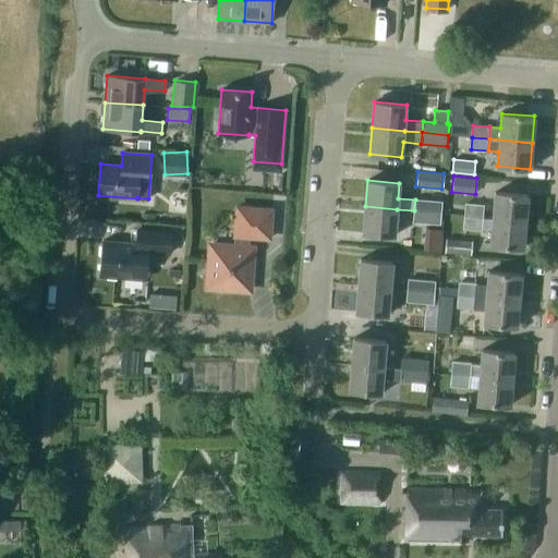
[(525,221),(528,195),(495,192),(493,218),(525,221)]
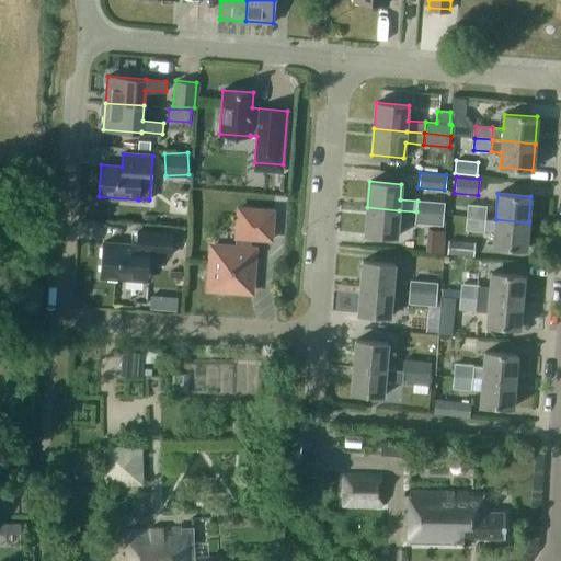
[(416,212),(443,214),(444,203),(418,201),(416,212)]
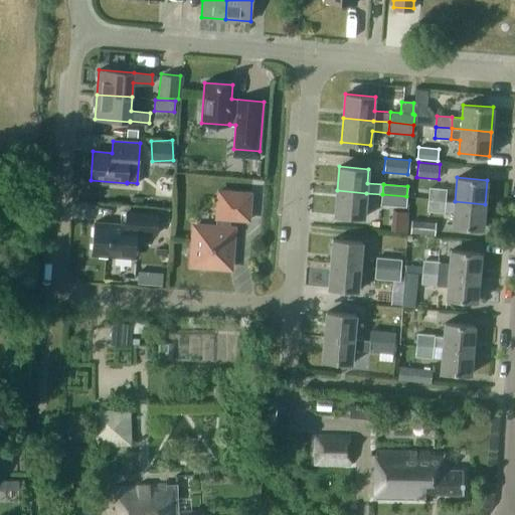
[(428,199),(445,201),(446,190),(430,188),(428,199)]
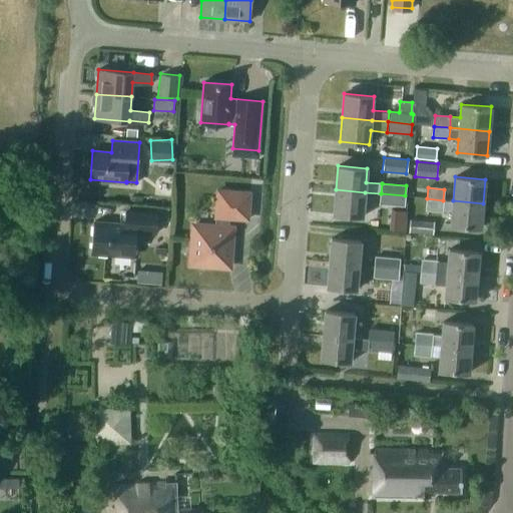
[(365,192),(336,189),(333,213),(363,216),(365,192)]
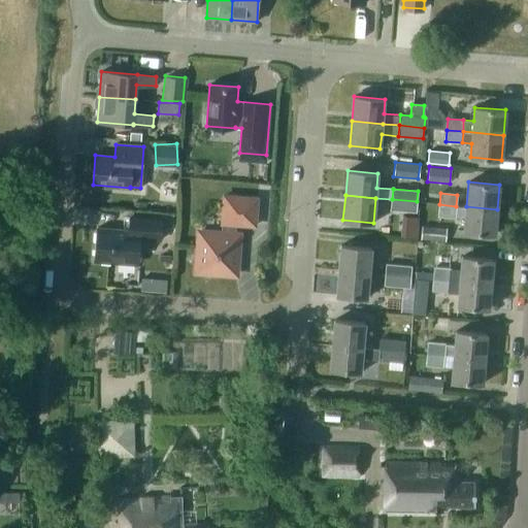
[(197,266),(196,271),(201,271),(201,273),(212,274),(212,272),(236,274),(239,234),(235,234),(236,224),(255,225),(257,198),(224,196),(222,233),(199,231),(198,254),(195,254),(194,266),(197,266)]
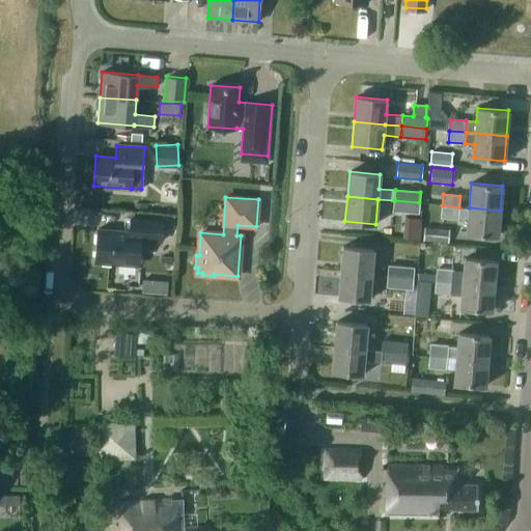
[(418,213),(419,202),(394,200),(393,211),(418,213)]
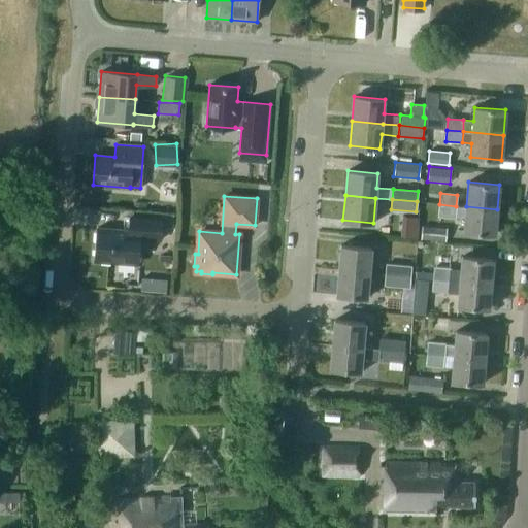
[(456,206),(439,204),(438,216),(455,218),(456,206)]
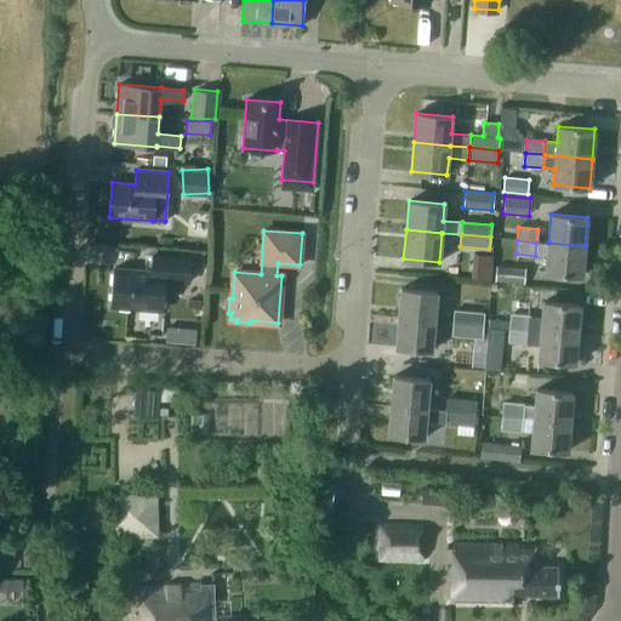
[(547,256),(546,273),(582,275),(585,246),(548,243),(536,243),(535,256),(547,256)]
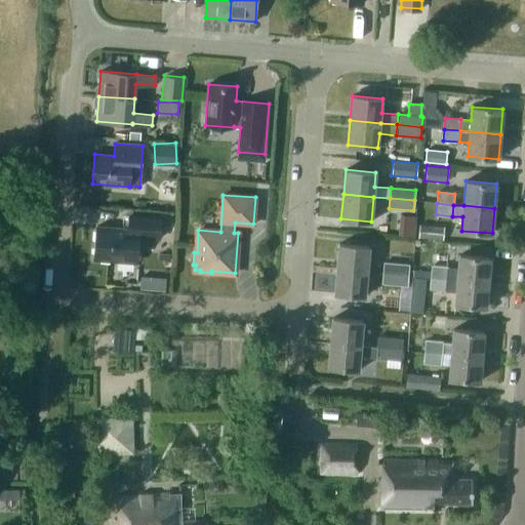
[(128,229),(97,226),(94,258),(136,263),(138,237),(159,238),(161,217),(129,215),(128,229)]
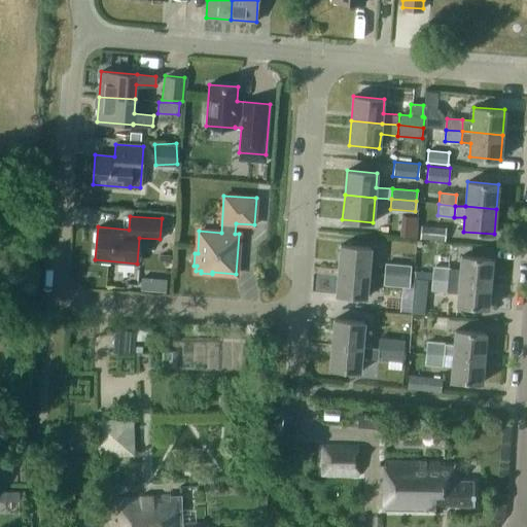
[(420,238),(445,241),(446,227),(421,225),(420,238)]
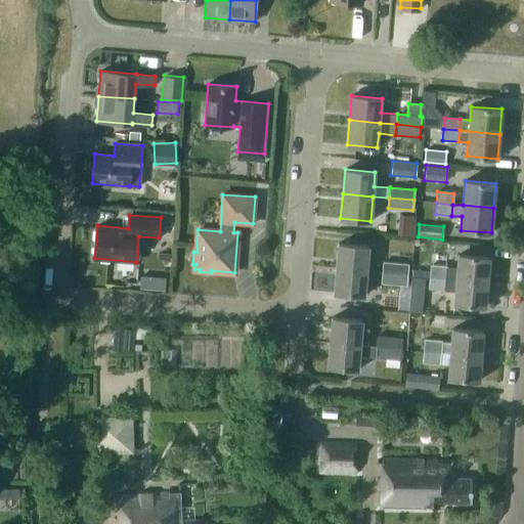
[(338,243),(336,267),(366,270),(368,246),(338,243)]
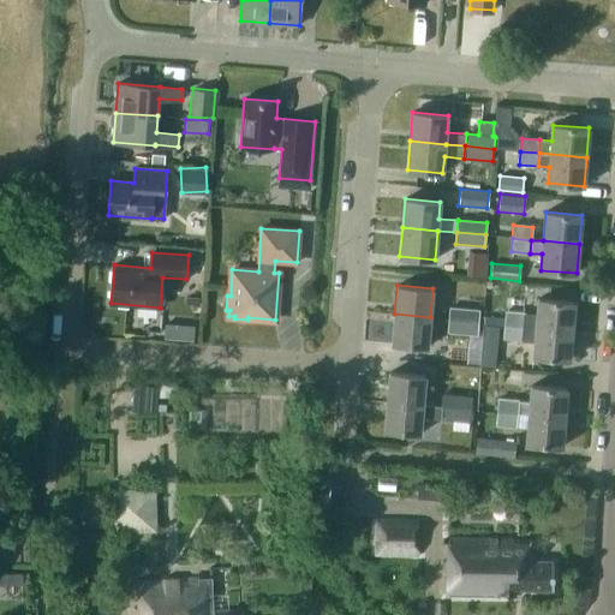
[(538,298),(536,328),(572,330),(574,302),(538,298)]
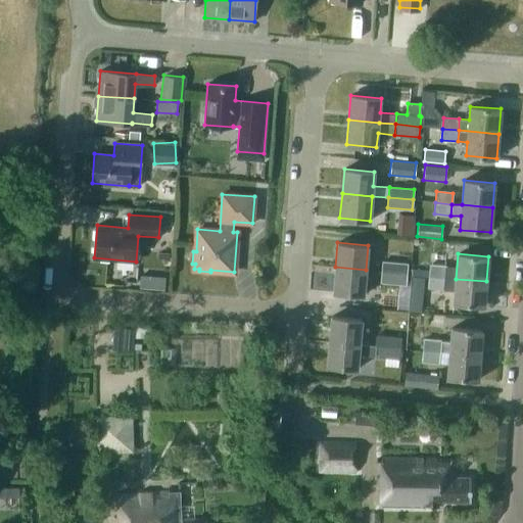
[(382,260),(381,271),(407,274),(408,263),(382,260)]
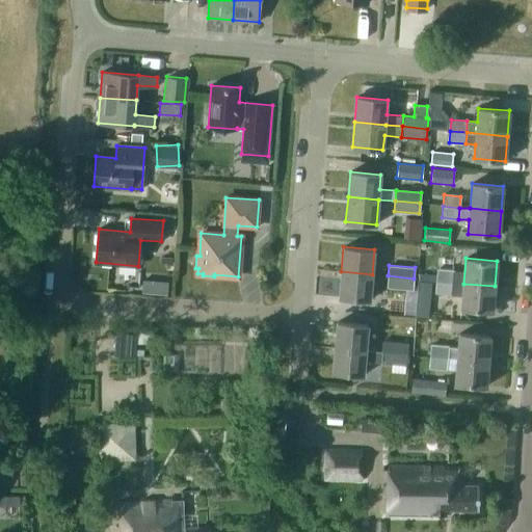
[(436,268),(435,281),(454,283),(455,269),(436,268)]
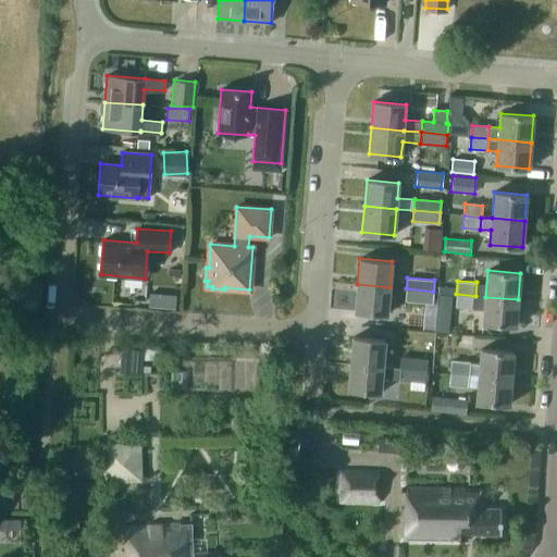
[(390,287),(357,284),(355,311),(387,313),(390,287)]
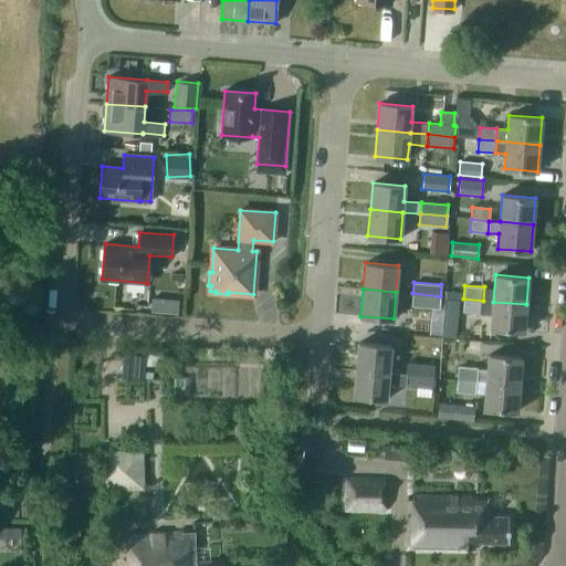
[(440,296),(412,293),(411,305),(440,307),(440,296)]
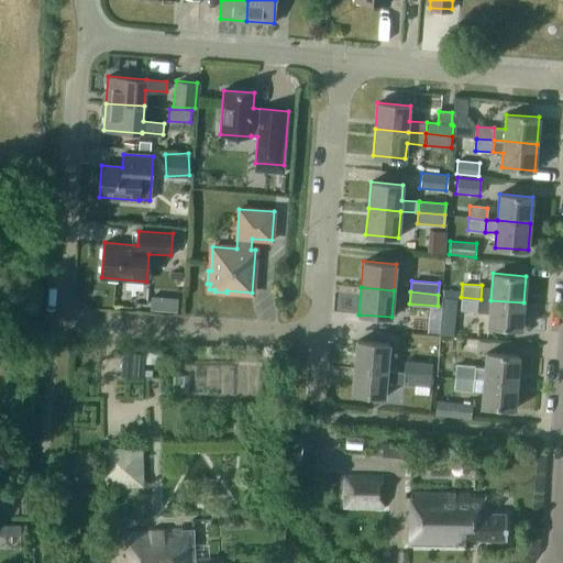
[(176,310),(177,297),(150,295),(148,308),(176,310)]
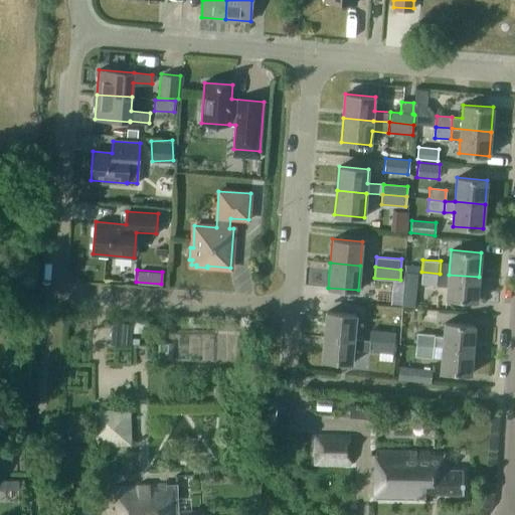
[(440,274),(421,272),(420,284),(439,285),(440,274)]
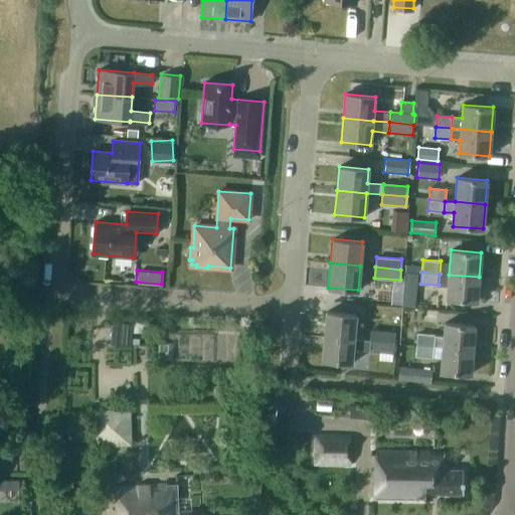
[(479,277),(449,275),(447,299),(477,301),(479,277)]
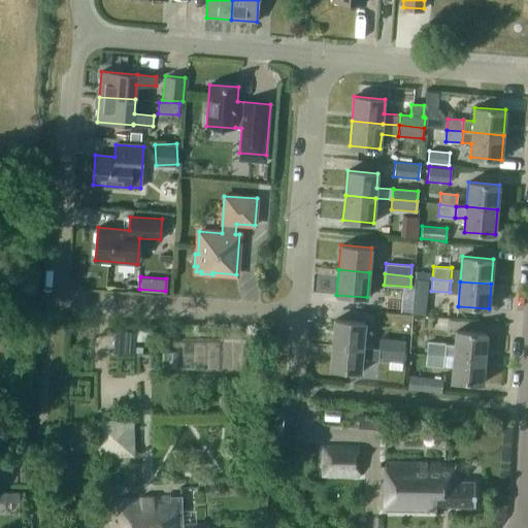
[(334,320),(332,344),(363,347),(365,322),(334,320)]
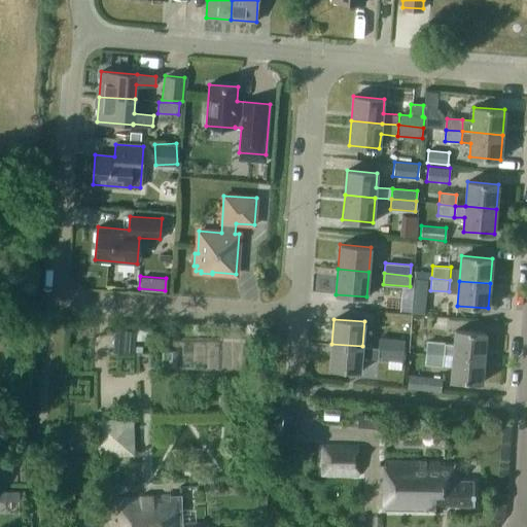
[(484,358),(486,332),(455,330),(454,344),(444,343),(443,354),(484,358)]
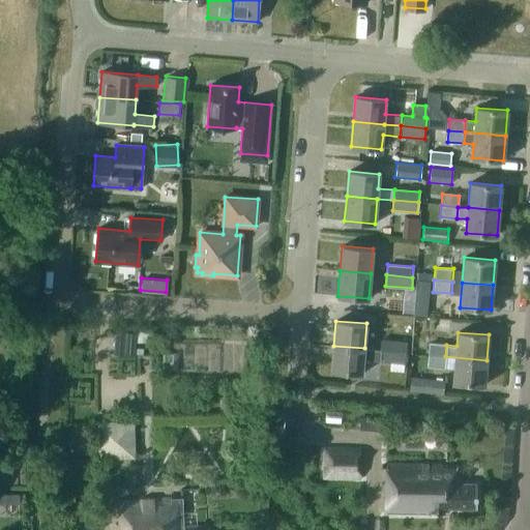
[(381,350),(406,352),(406,342),(382,339),(381,350)]
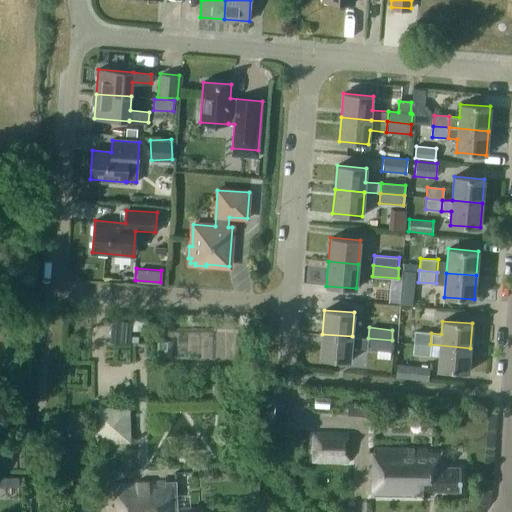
[(415,332),(414,343),(430,344),(431,333),(415,332)]
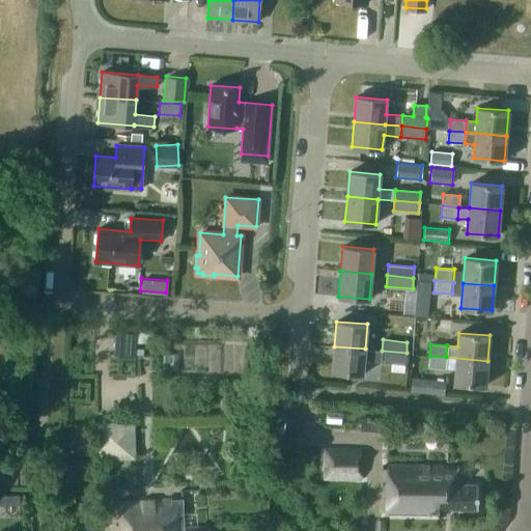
[(382,351),(365,348),(334,346),(332,371),(363,373),(364,359),(381,361),(382,351)]
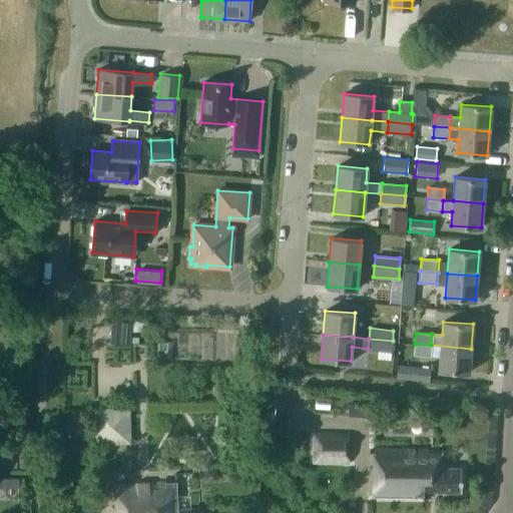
[(369,339),(368,349),(378,350),(392,351),(393,341),(369,339)]
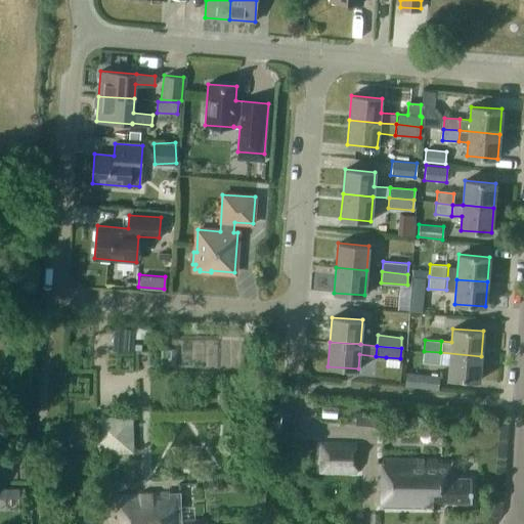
[(439,363),(440,352),(424,351),(423,362),(439,363)]
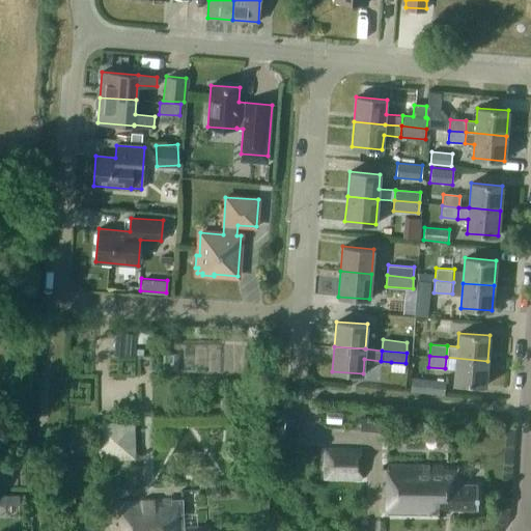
[(455,369),(454,383),(485,386),(487,361),(446,357),(445,368),(455,369)]
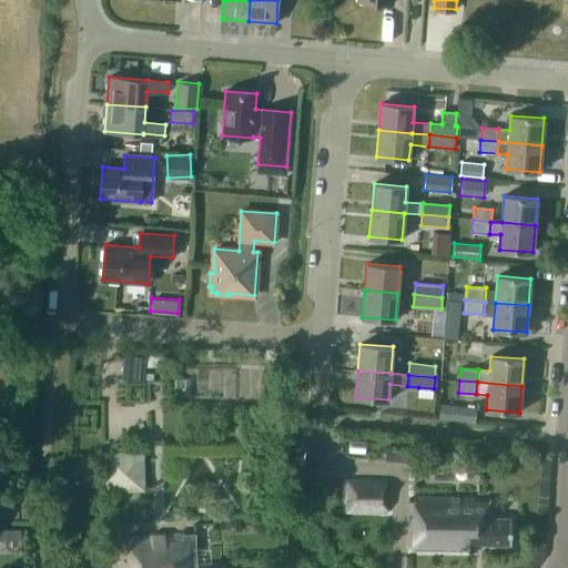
[(440,403),(439,419),(475,423),(476,406),(440,403)]
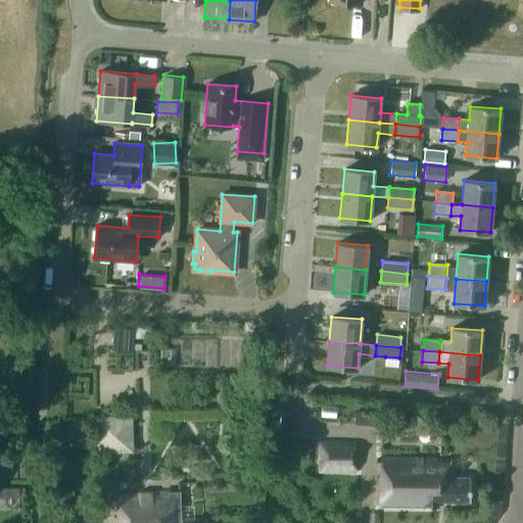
[(266,401),(266,434),(287,435),(288,402),(266,401)]
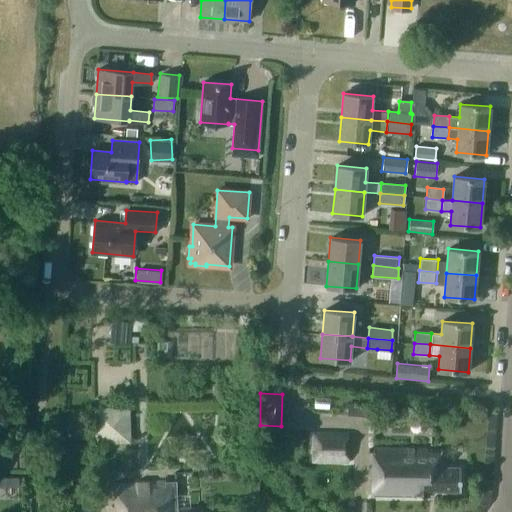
[(372,417),(373,405),(348,402),(347,414),(372,417)]
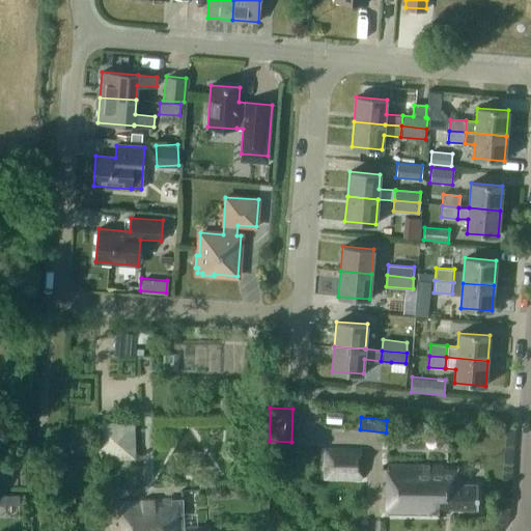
[(96,422),(99,460),(136,458),(134,420),(96,422)]
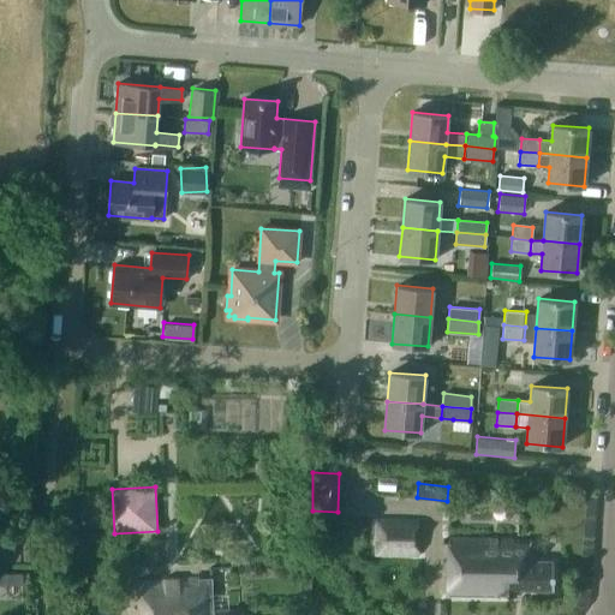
[(374,555),(418,557),(418,518),(374,518),(374,555)]
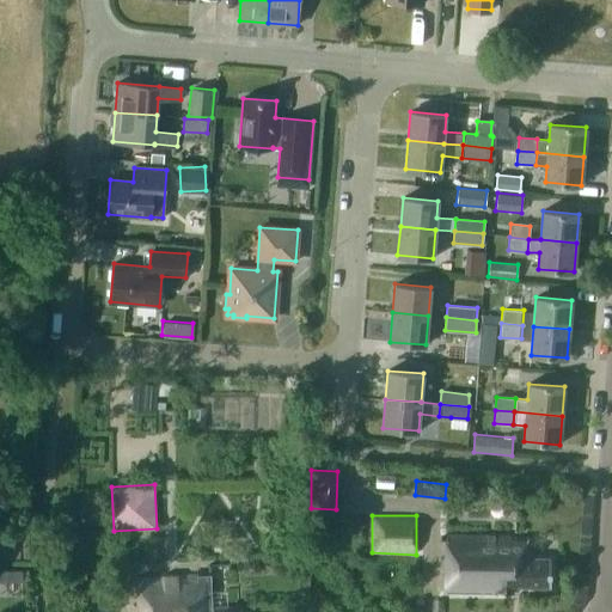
[(550,587),(550,558),(528,557),(528,533),(522,532),(522,537),(447,536),(446,592),(499,593),(513,593),(513,587),(550,587)]
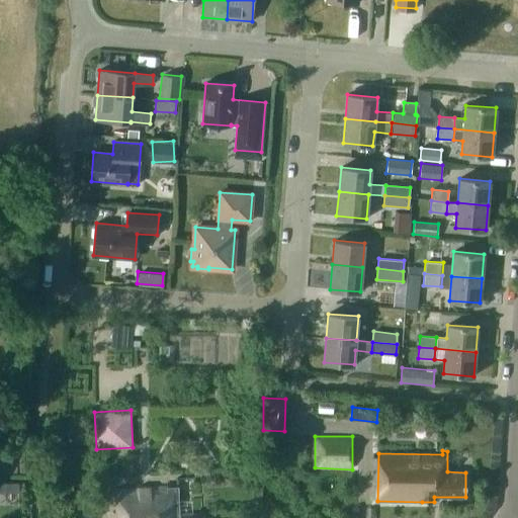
[(115,491),(116,517),(204,517),(204,513),(179,515),(177,487),(115,491)]
